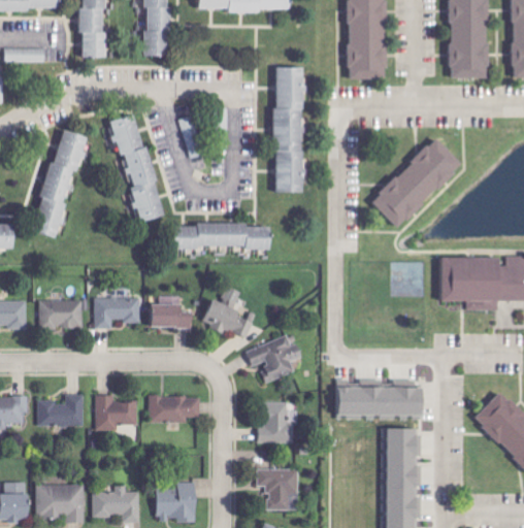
[(58,0),(0,0),(0,9),(59,10),(58,0)]
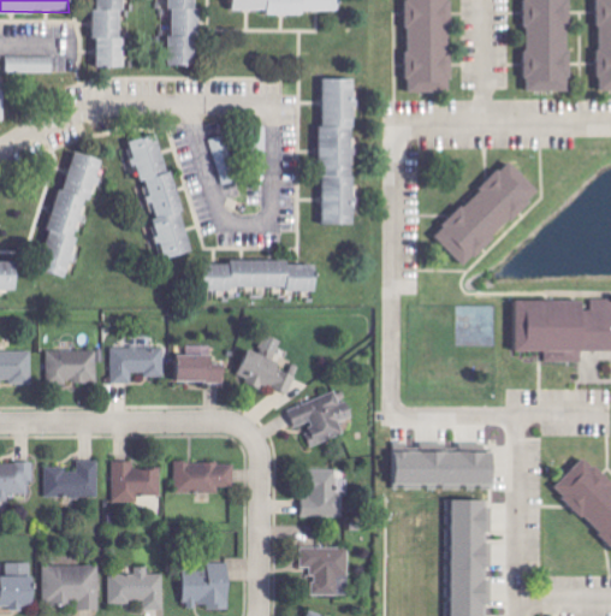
[(93,0),(94,40),(95,40),(95,69),(122,69),(122,0),(93,0)]
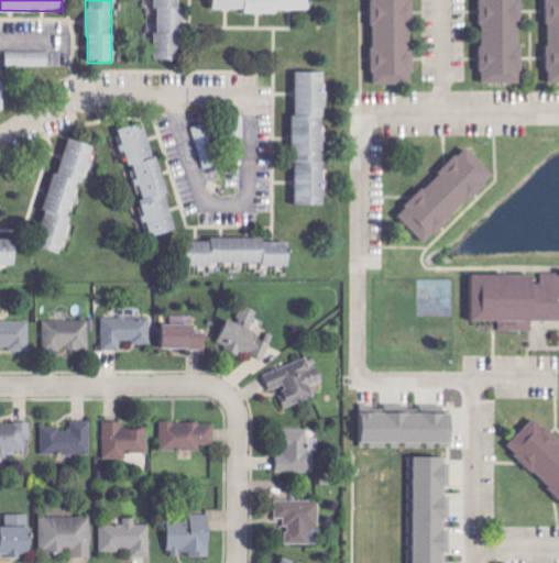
[(153,0),(154,62),(179,62),(178,0),(153,0)]
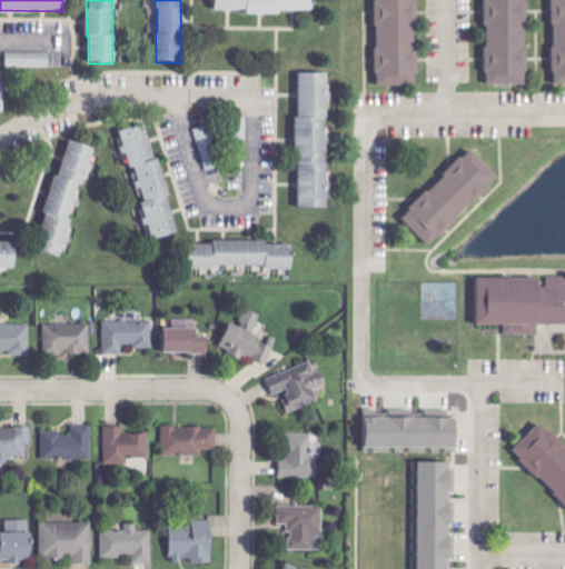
[(313,0),(215,0),(215,12),(314,12),(313,0)]
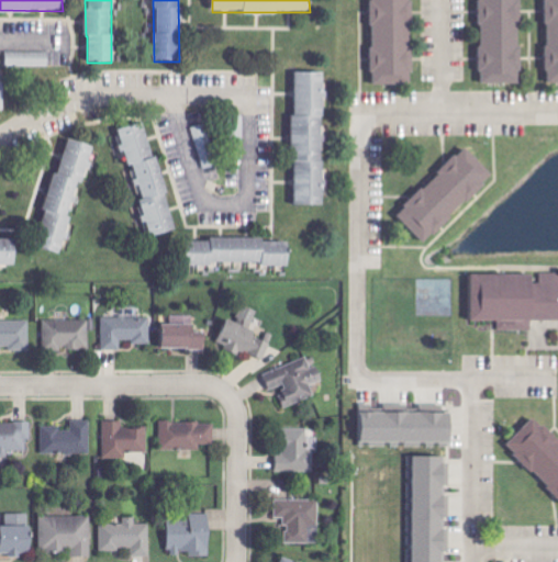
[(411,0),(369,0),(370,86),(411,86),(411,0)]
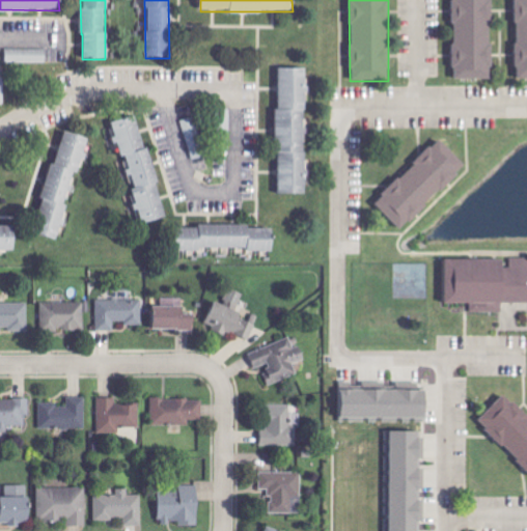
[(491,80),(490,0),(451,0),(452,80),(491,80)]
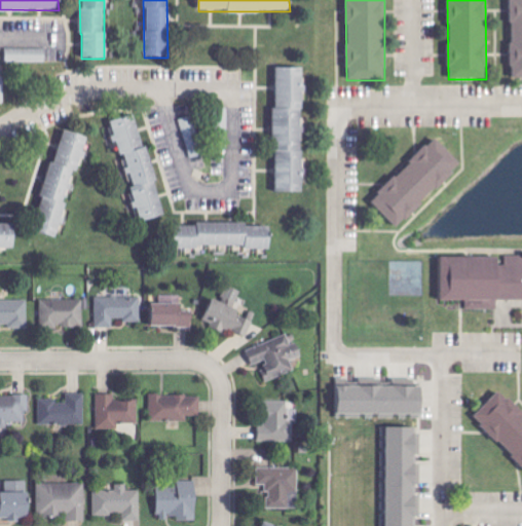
[(521,0),(509,0),(511,79),(521,78),(521,0)]
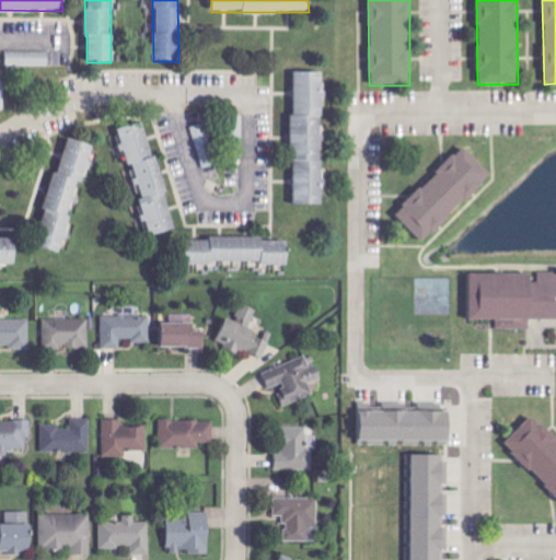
[(46,53),(3,53),(3,67),(46,67),(46,53)]
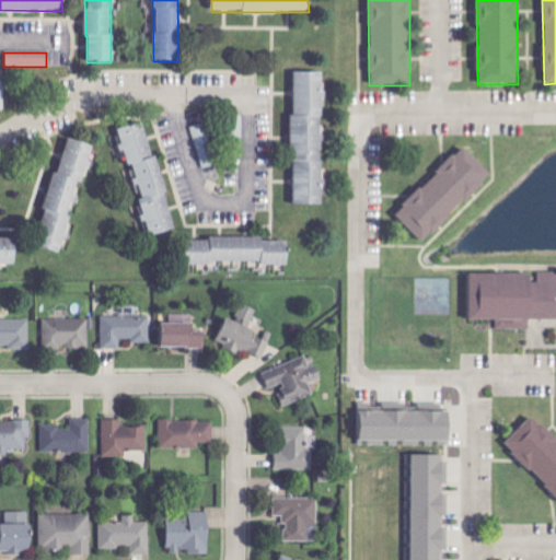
[(322,73),(292,73),(291,206),(321,206),(322,73)]
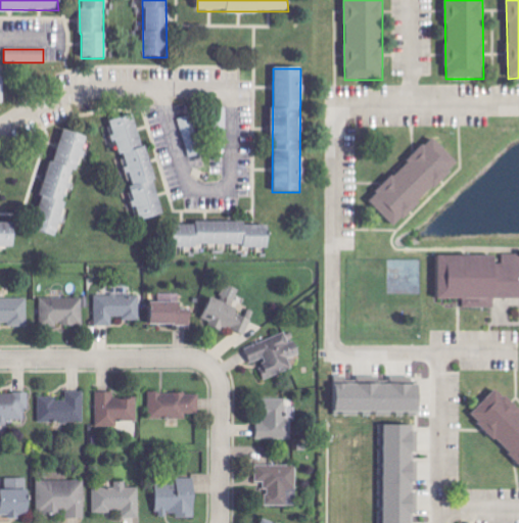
[(162,217),(135,114),(109,122),(112,136),(115,135),(139,223),(162,217)]
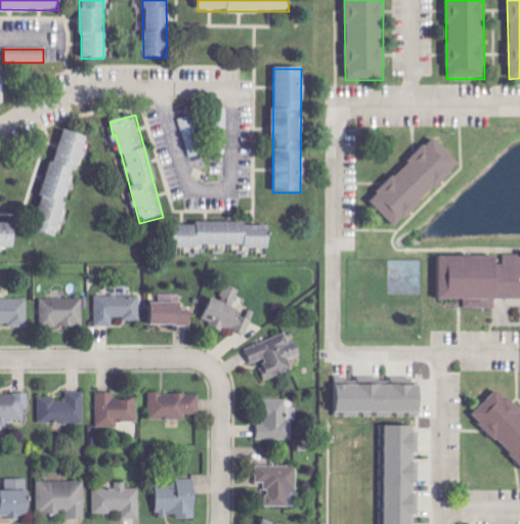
[(31,231),(56,238),(67,205),(63,204),(74,171),(77,172),(87,137),(60,130),(31,231)]
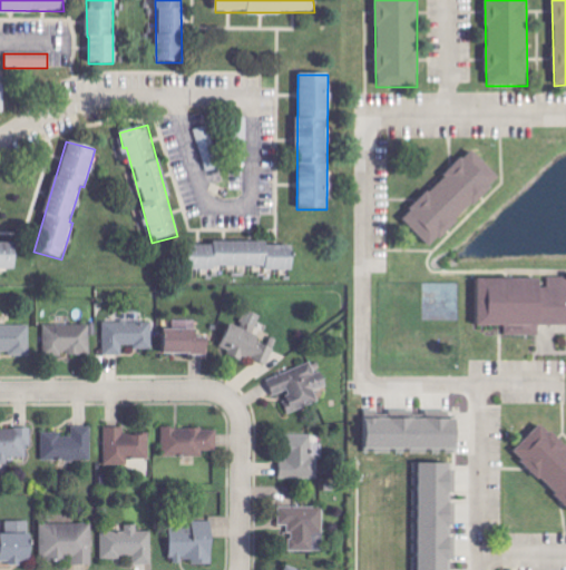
[(429,247),(500,180),(471,150),(400,217),(429,247)]
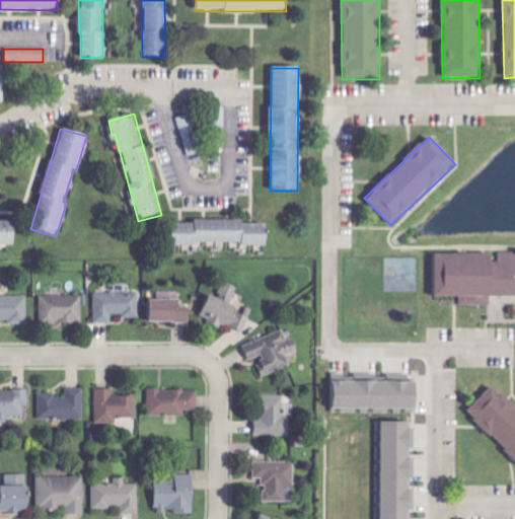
[(0,246),(13,247),(14,222),(0,222),(0,246)]
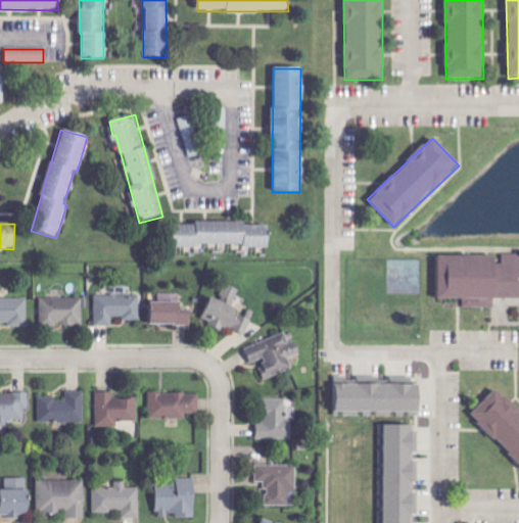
[(174,224),(174,247),(269,248),(270,225),(174,224)]
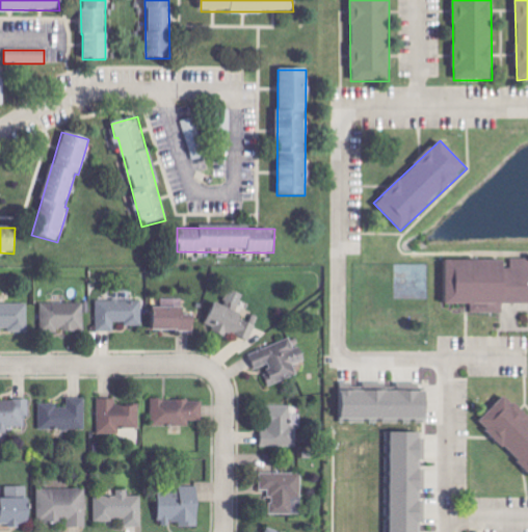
[(446,261),(445,303),(469,303),(469,313),(501,313),(501,302),(527,302),(527,259),(507,259),(507,262),(446,261)]
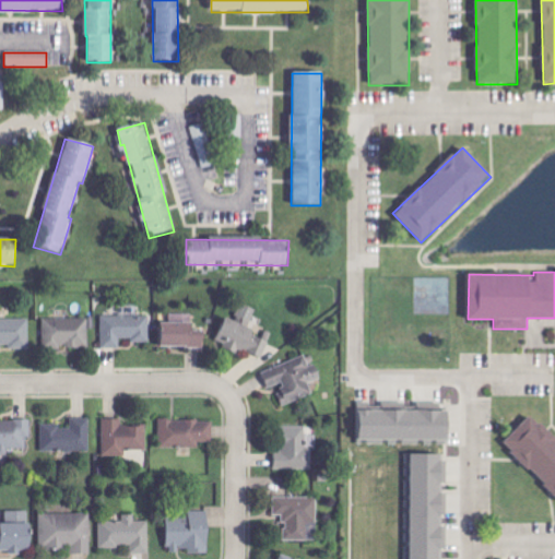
[(254,308),(237,302),(232,318),(224,316),(214,343),(260,358),(268,333),(248,326),(254,308)]
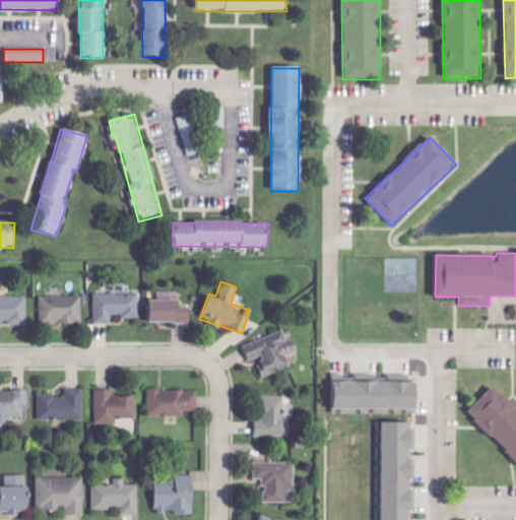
[(136,293),(91,294),(91,323),(109,323),(109,317),(136,317),(136,293)]
